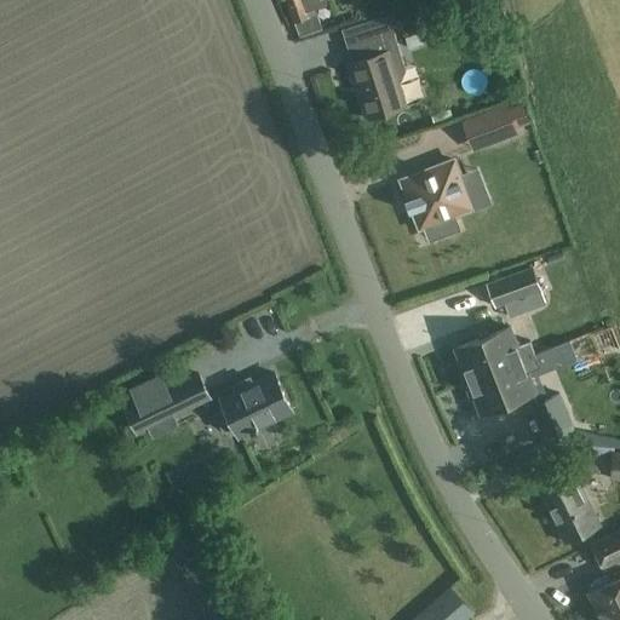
[(286,0),(294,22),(320,13),(317,7),(329,3),(328,0),(286,0)]
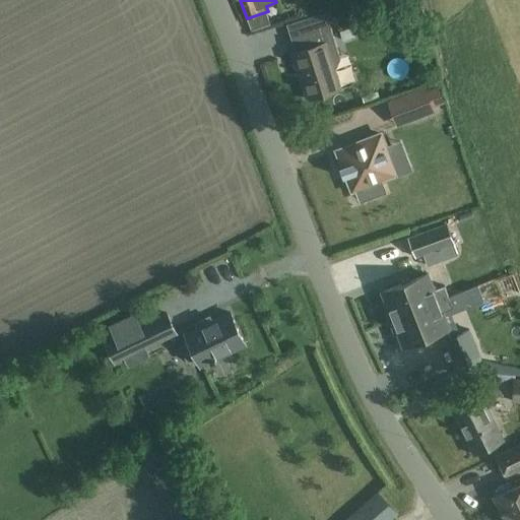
[(343,41),(359,36),(355,26),(340,31),(343,41)]
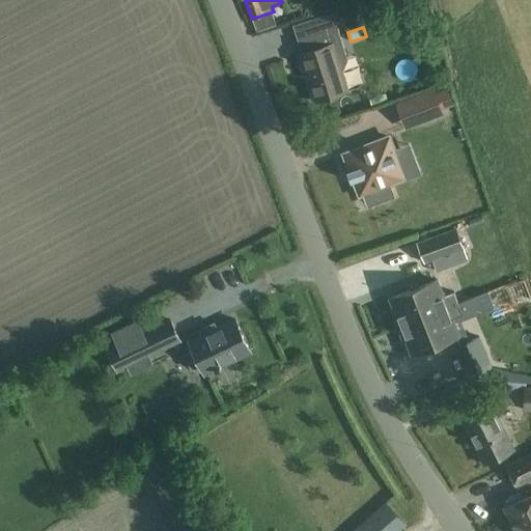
[(338,28),(309,37),(313,49),(298,54),(303,70),(307,70),(315,101),(347,90),(339,60),(347,58),(338,28)]
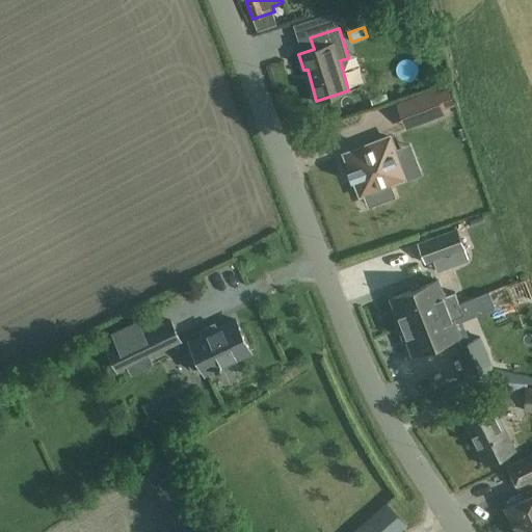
[(434,90),(423,95),(431,117),(444,113),(443,111),(436,95),(434,90)]
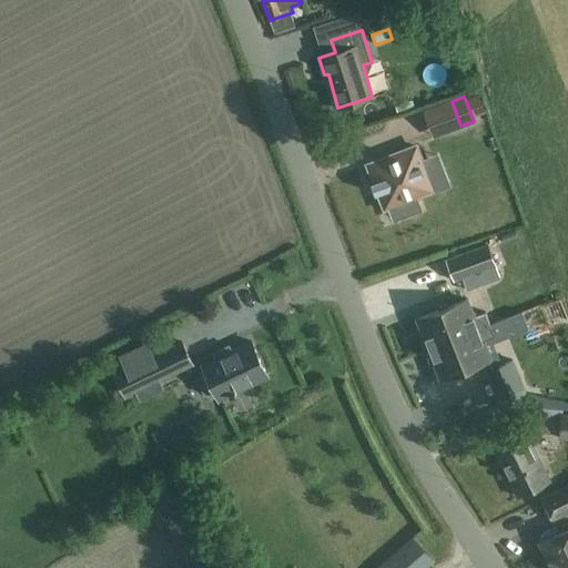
[(398,113),(416,108),(413,99),(396,105),(398,113)]
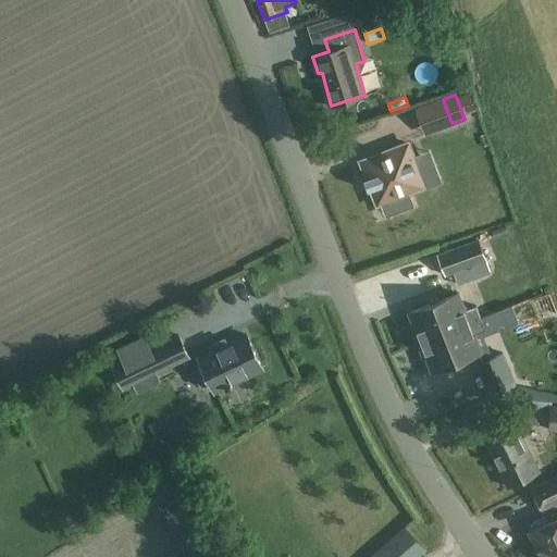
[(408,143),(361,161),(367,176),(363,178),(368,189),(371,188),(378,203),(382,202),(386,214),(411,205),(407,193),(424,186),(408,143)]
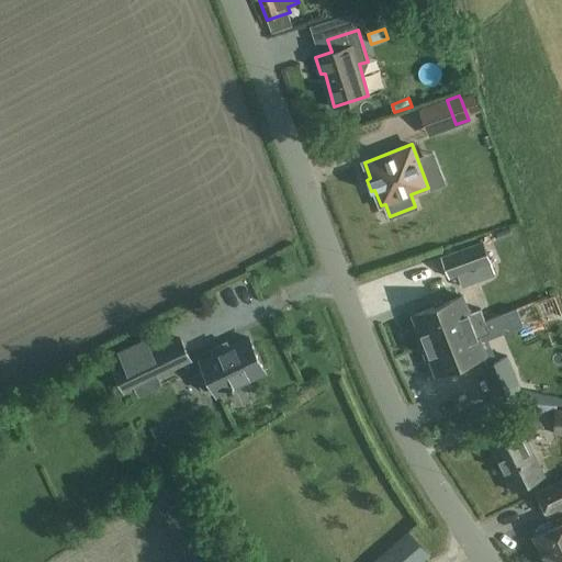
[(435,238),(405,245),(408,256),(427,251),(429,265),(439,262),(435,238)]
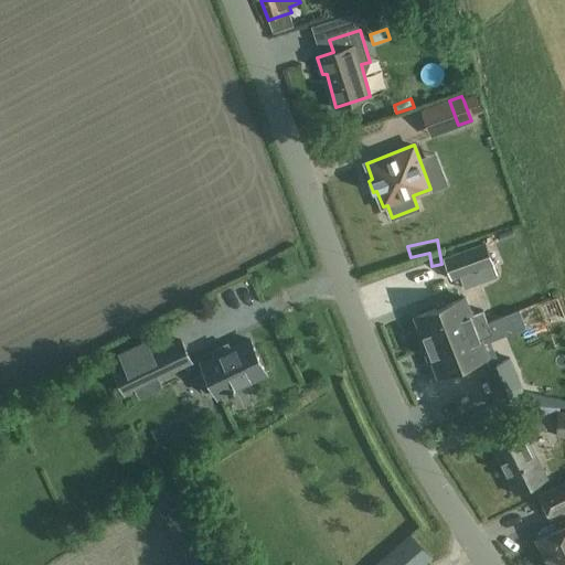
[(492,263),(483,242),(443,258),(451,278),(492,263)]
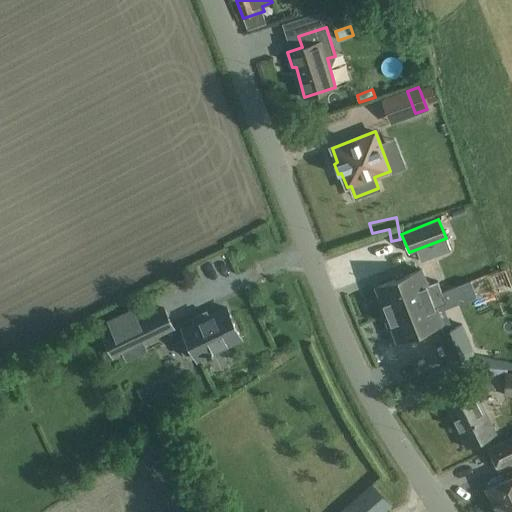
[(394,280),(377,287),(382,301),(380,302),(385,314),(441,292),(436,280),(426,284),(420,269),(404,276),(394,280)]
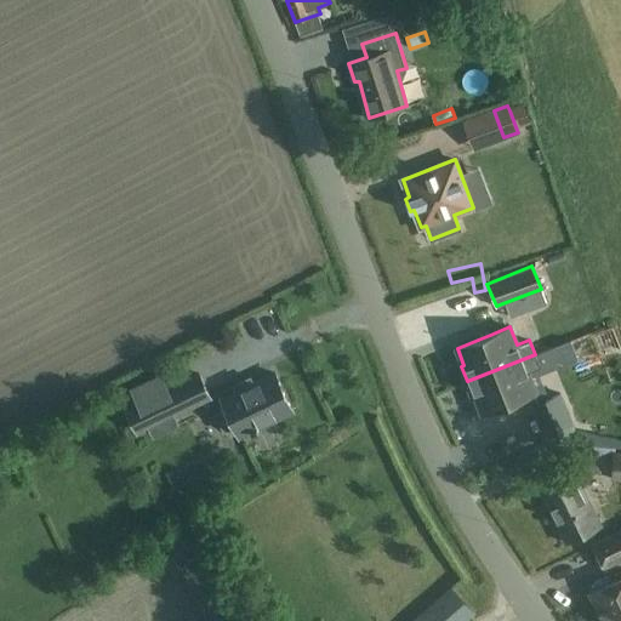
[(535,354),(467,381),(473,397),(476,396),(483,412),(505,404),(516,399),(535,392),(527,371),(540,365),(535,354)]
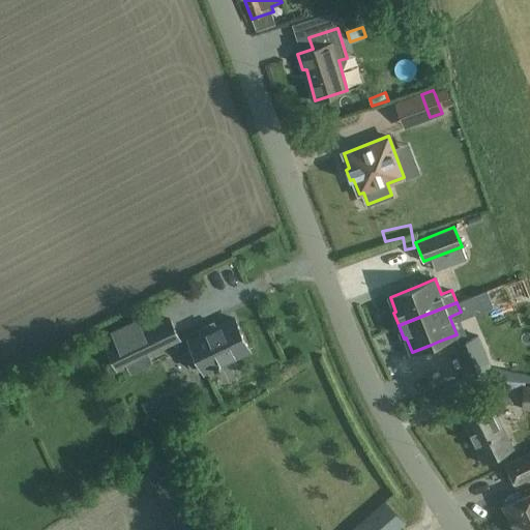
[(170,316),(143,329),(137,318),(111,330),(116,342),(109,345),(120,369),(181,340),(170,316)]
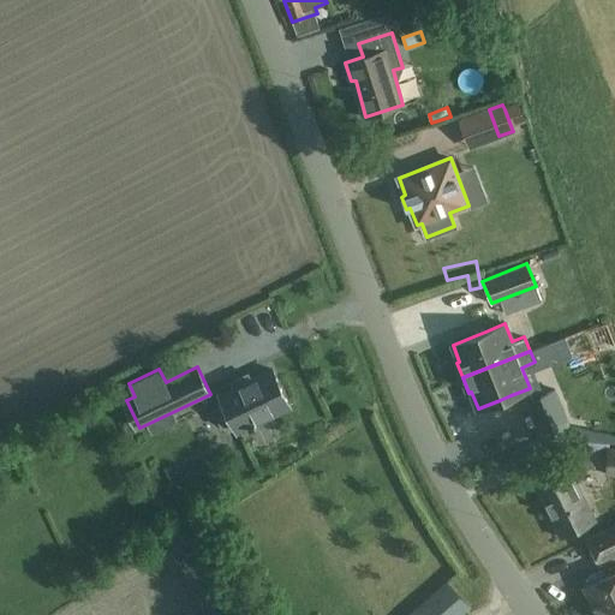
[(291,406),(273,369),(220,394),(224,404),(215,407),(224,427),(233,422),(238,431),(291,406)]
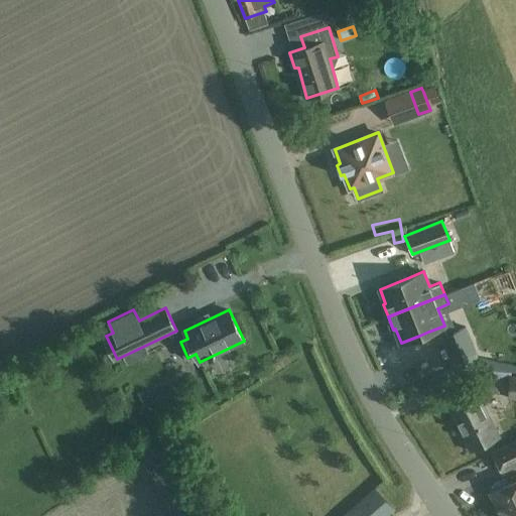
[(440,337),(454,370),(480,359),(467,326),(440,337)]
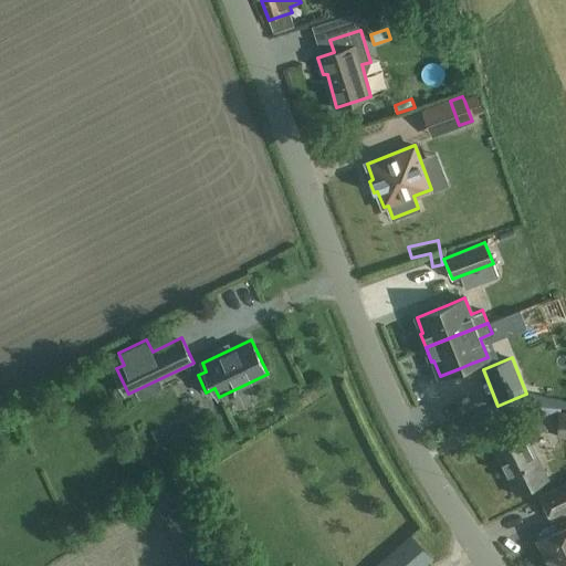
[(545,422),(536,405),(511,418),(520,437),(493,450),(515,494),(548,478),(525,432),(545,422)]
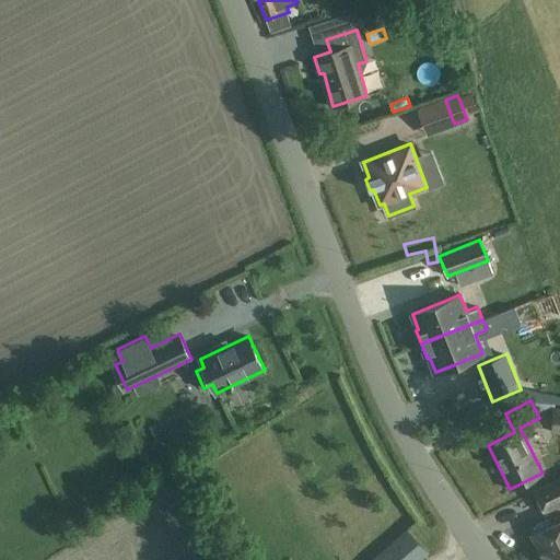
[(559,478),(534,491),(544,513),(559,504),(559,478)]
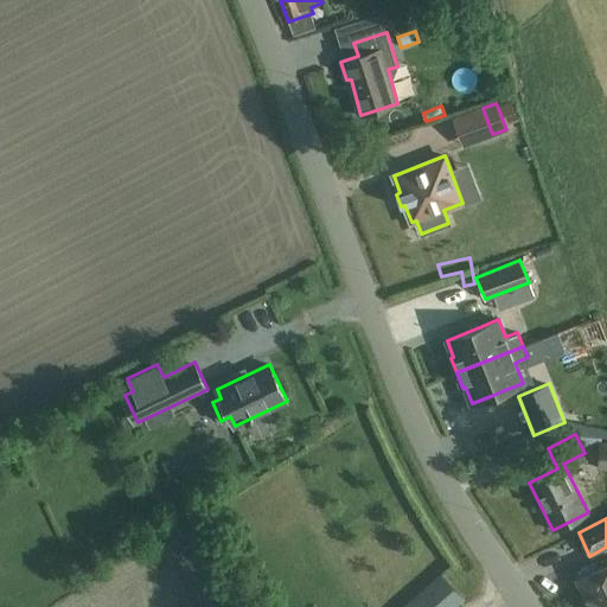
[(583,599),(587,606),(592,606),(606,599),(606,562),(577,577),(587,596),(583,599)]
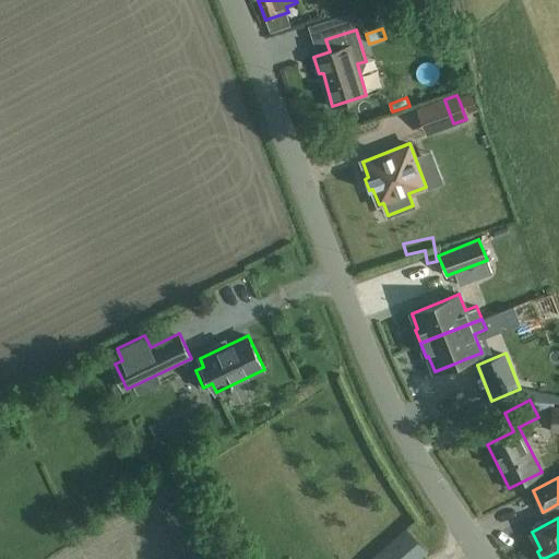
[(420,558),(428,552),(407,527),(370,558),(420,558)]
